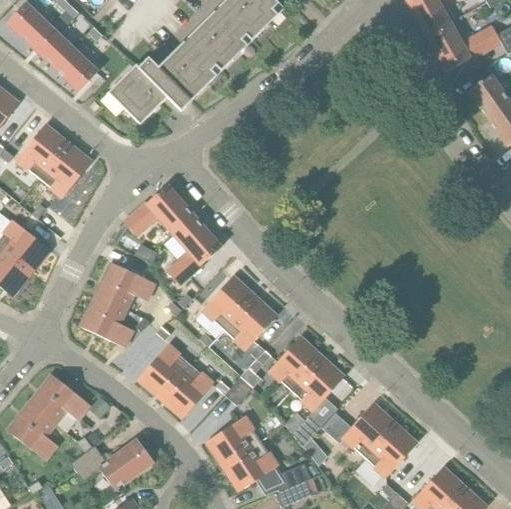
[(59,0),(57,2),(65,10),(71,4),(66,0),(59,0)]
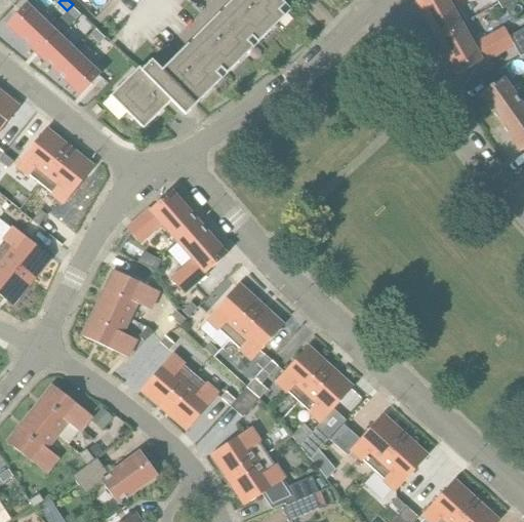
[(140,66),(117,88),(131,104),(126,109),(145,127),(166,106),(172,99),(182,109),(191,98),(196,104),(278,23),(272,17),(286,3),(283,0),(231,0),(163,69),(153,58),(144,68),(140,66)]
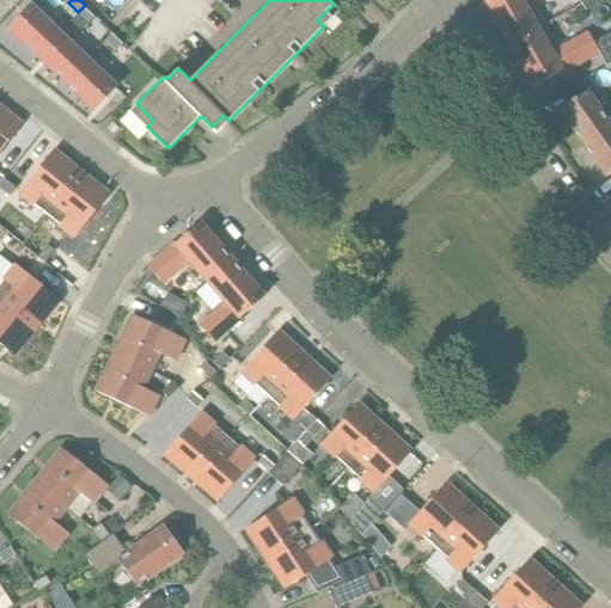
[(488,0),(498,19),(499,19),(499,20),(499,22),(511,42),(545,23),(532,0),(488,0)]
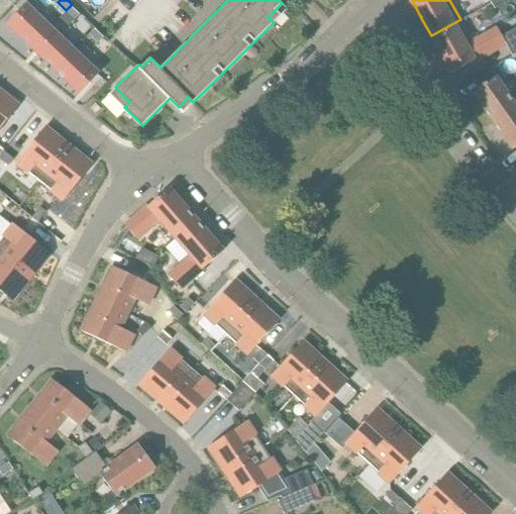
[(26,3),(8,21),(32,44),(50,26),(26,3)]
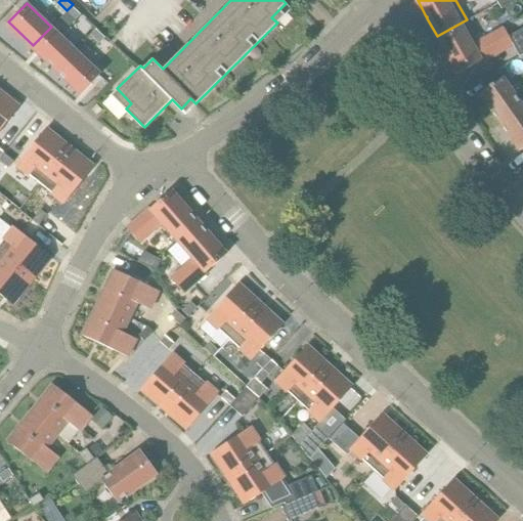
[(73,4),(67,10),(76,18),(81,12),(73,4)]
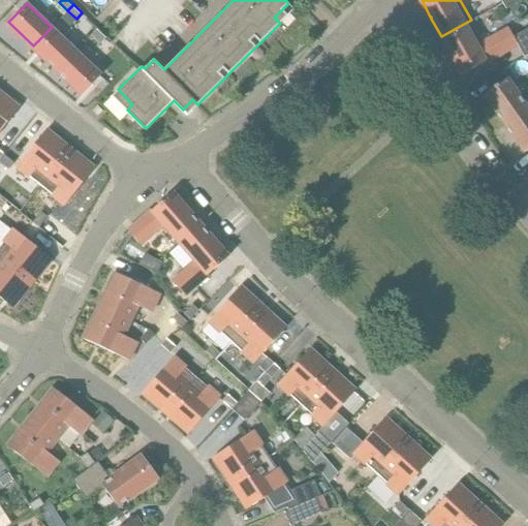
[(471,20),(441,36),(462,73),(518,42),(525,55),(527,53),(527,27),(514,35),(509,28),(484,42),(471,20)]
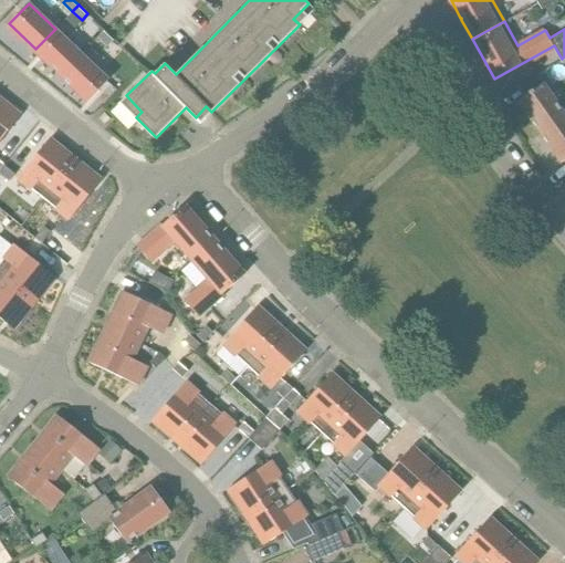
[(55,29),(35,49),(62,74),(82,54),(55,29)]
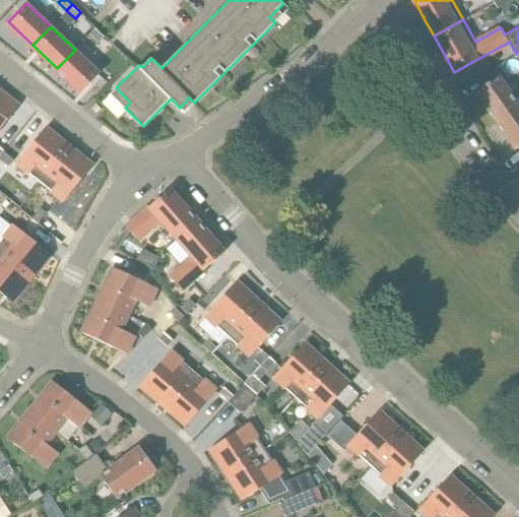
[(95,27),(90,34),(100,42),(105,36),(95,27)]
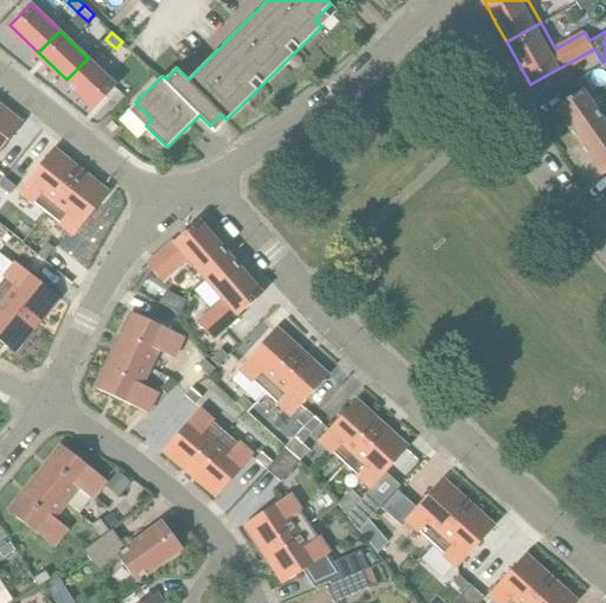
[(88,58),(67,79),(95,108),(116,85),(104,75),(88,58)]
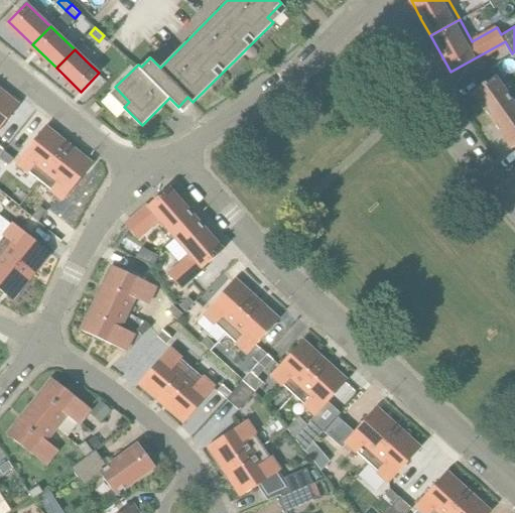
[(495,75),(473,91),(493,119),(514,104),(514,102),(495,75)]
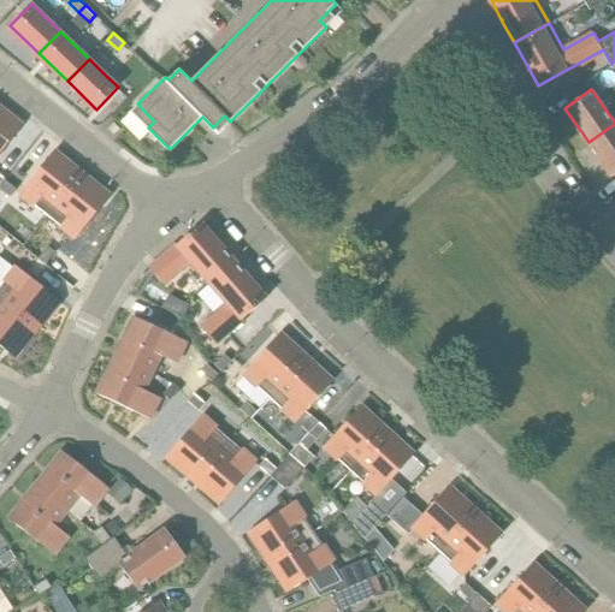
[(0,106),(0,152),(23,124),(0,106)]
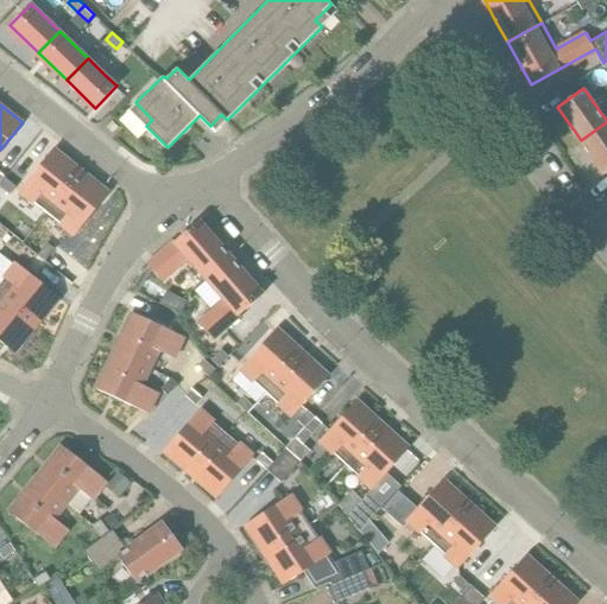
[(606,122),(581,140),(605,173),(606,171),(606,122)]
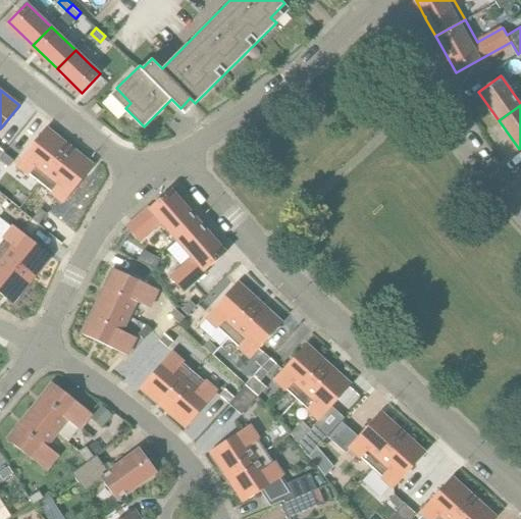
[(46,127),(17,162),(41,182),(69,146),(46,127)]
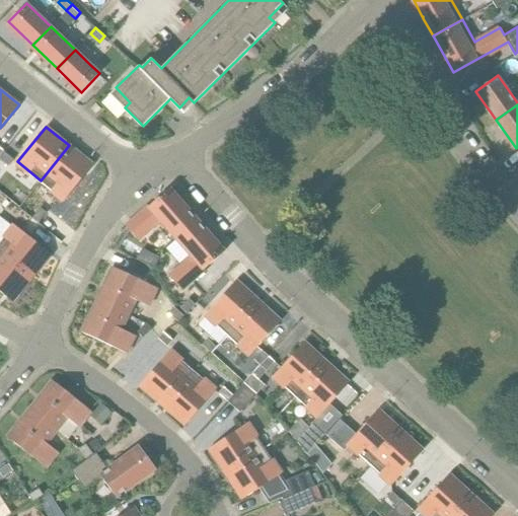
[(69,145),(41,180),(65,199),(92,164),(69,145)]
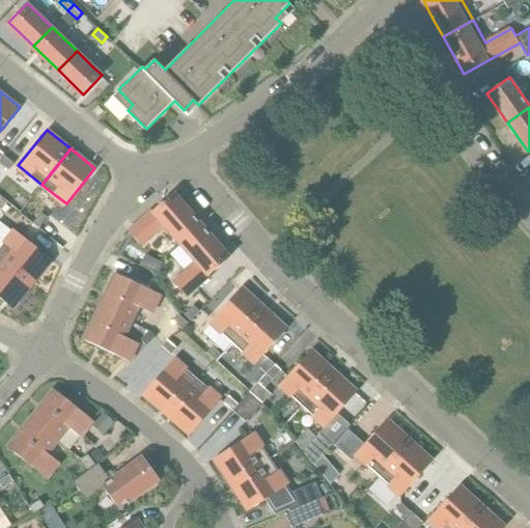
[(5,155),(0,160),(0,161),(9,168),(15,162),(5,155)]
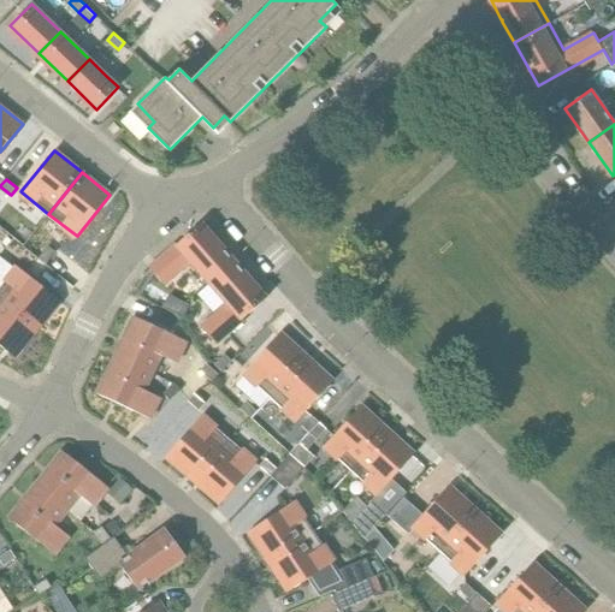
[(202,223),(151,267),(164,281),(190,259),(211,281),(235,260),(202,223)]
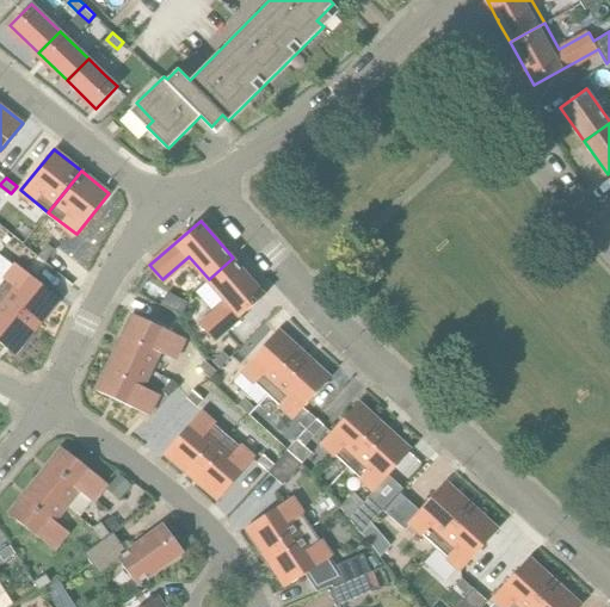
[(48,242),(39,254),(47,260),(55,248),(48,242)]
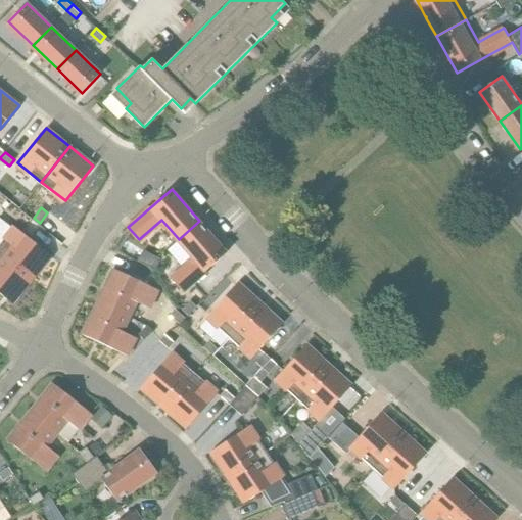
[(195,257),(173,277),(183,290),(226,252),(199,221),(179,239),(195,257)]
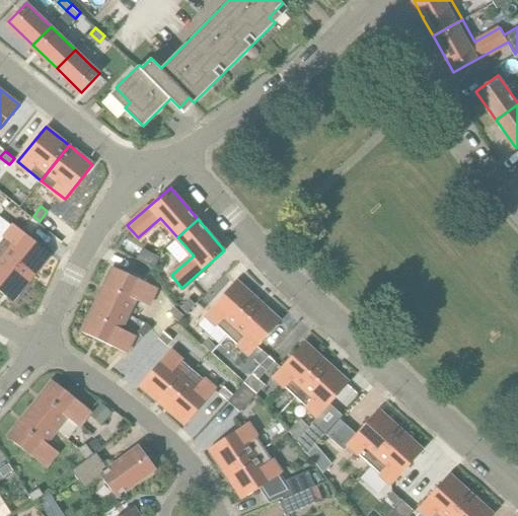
[(15,224),(0,242),(0,250),(31,276),(50,252),(15,224)]
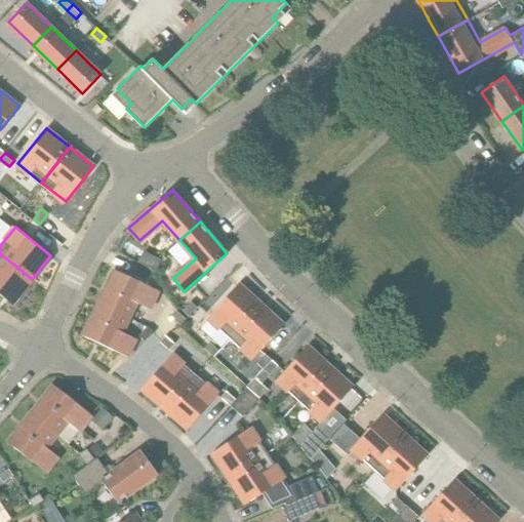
[(0,253),(0,292),(12,303),(32,279),(0,253)]
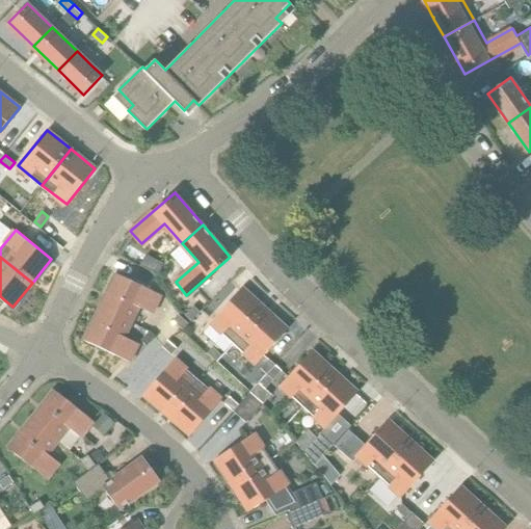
[(116,272),(101,306),(132,320),(139,306),(153,312),(161,293),(116,272)]
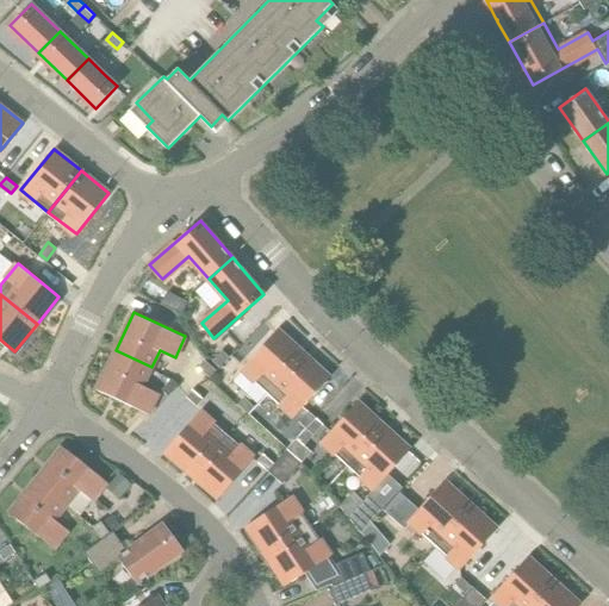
[(278,329),(242,368),(268,392),(304,353),(278,329)]
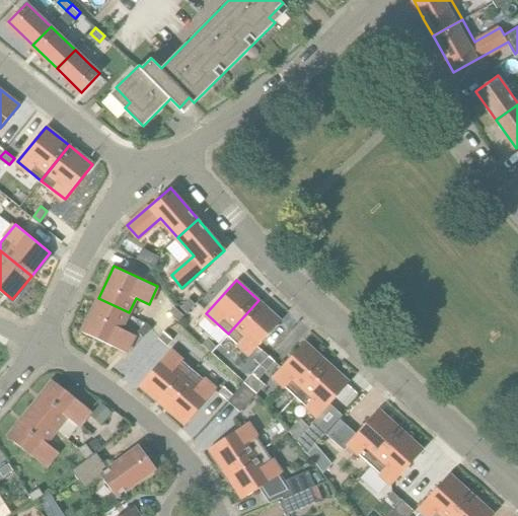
[(189,296),(180,306),(187,311),(195,302),(189,296)]
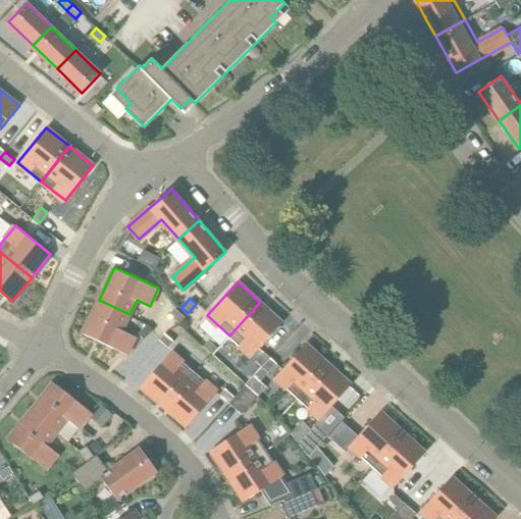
[(99,300),(84,332),(127,354),(136,335),(122,329),(129,314),(99,300)]
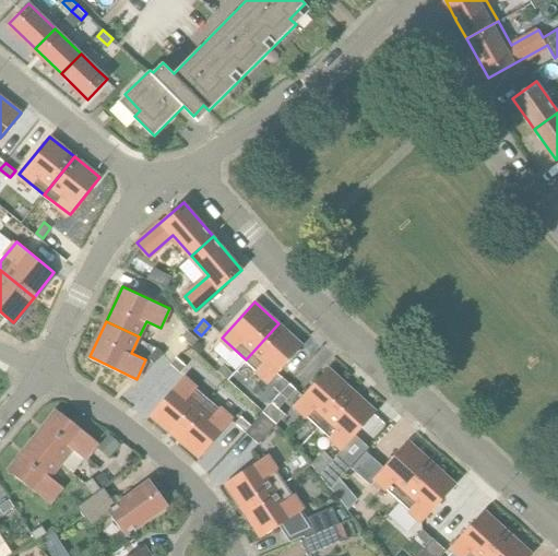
[(279,323),(246,359),(270,381),(303,345),(279,323)]
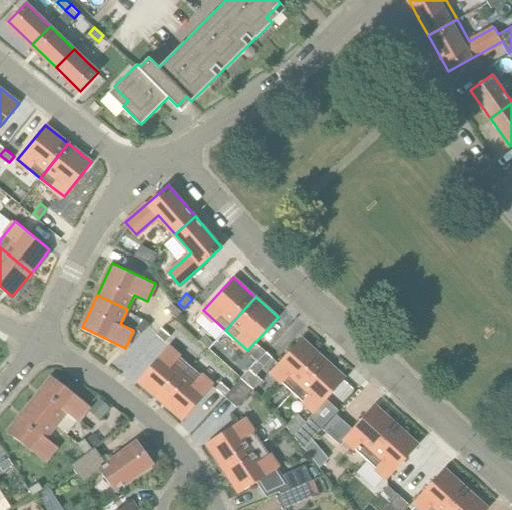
[(172,302),(167,308),(176,316),(181,311),(172,302)]
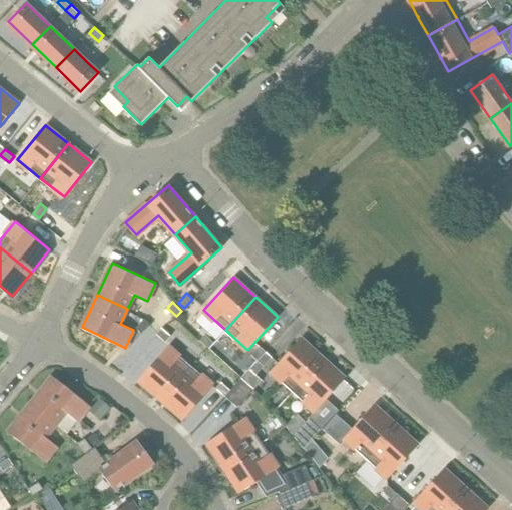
[(145,318),(136,327),(142,333),(151,324),(145,318)]
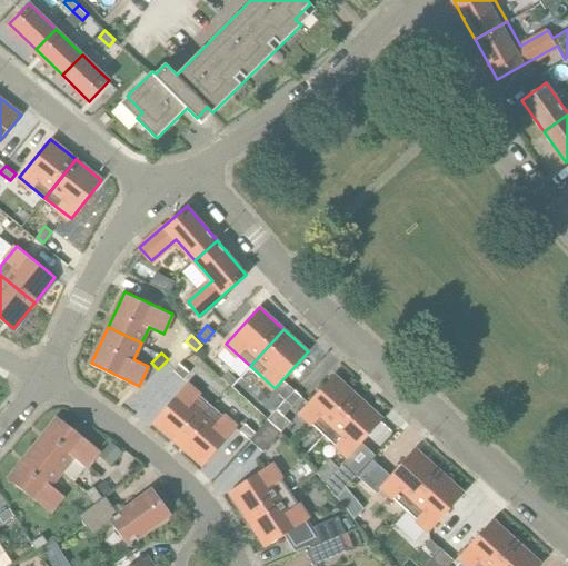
[(180,363),(175,369),(185,378),(190,371),(180,363)]
